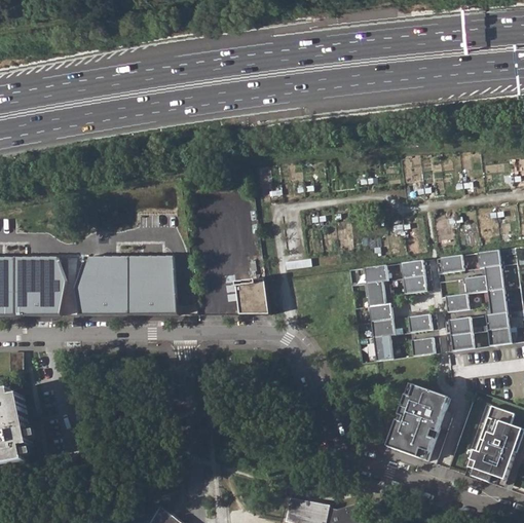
[(489,345),(512,342),(499,248),(478,251),(480,267),(485,266),(486,273),(464,276),(466,292),(445,295),(447,310),(470,308),(468,292),(488,290),(491,313),(485,313),(489,345)]
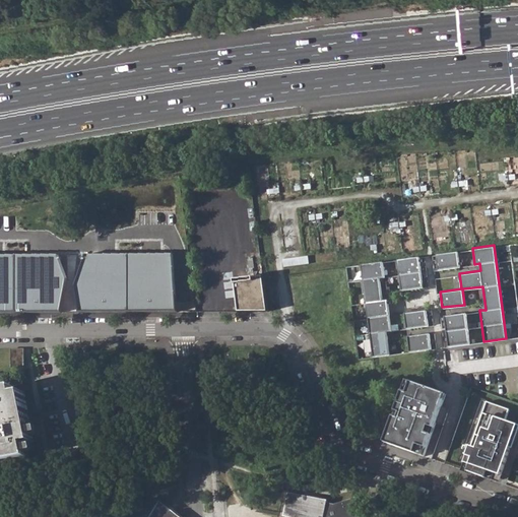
[(438,268),(459,266),(457,250),(436,253),(438,268)]
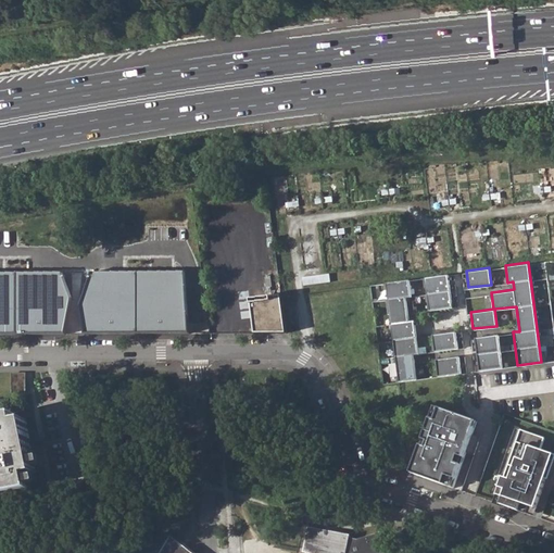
[(428,309),(452,306),(448,273),(424,276),(428,309)]
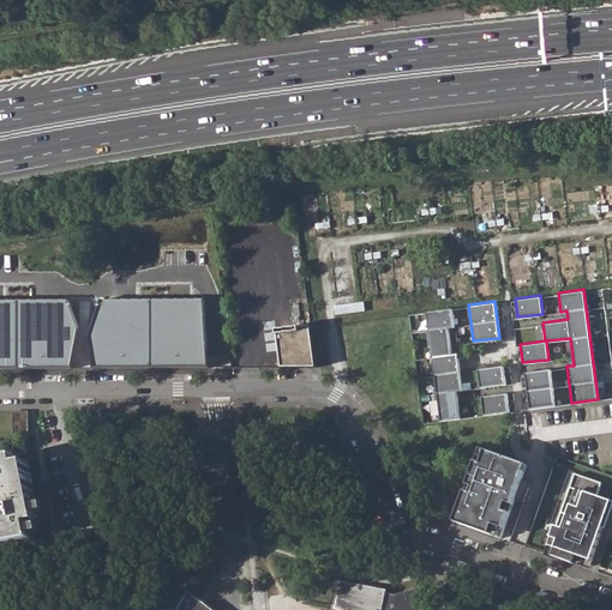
[(425,310),(441,420),(459,417),(455,390),(461,388),(456,352),(450,352),(447,326),(453,325),(450,307),(425,310)]
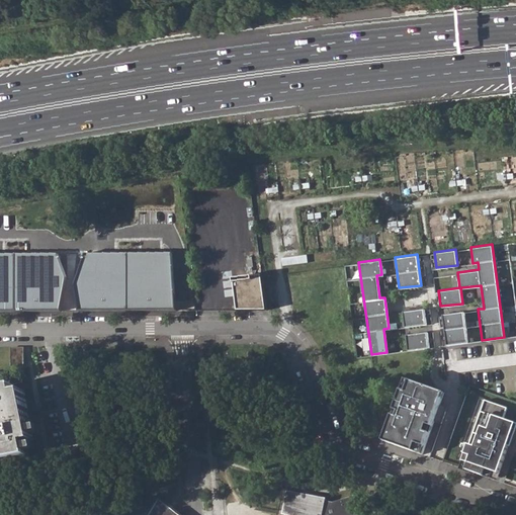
[(0,309),(49,309),(49,266),(0,263),(0,309)]
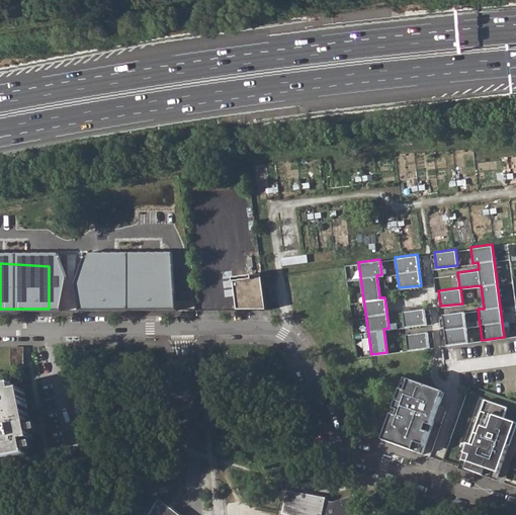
[(60,309),(170,308),(167,268),(58,267),(60,309)]
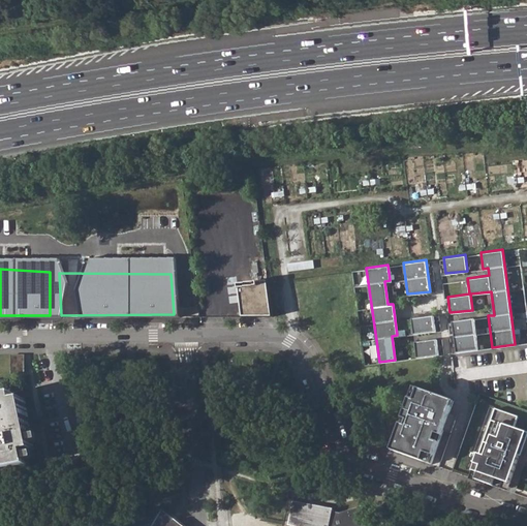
[(267,278),(238,281),(242,313),(272,313),(267,278)]
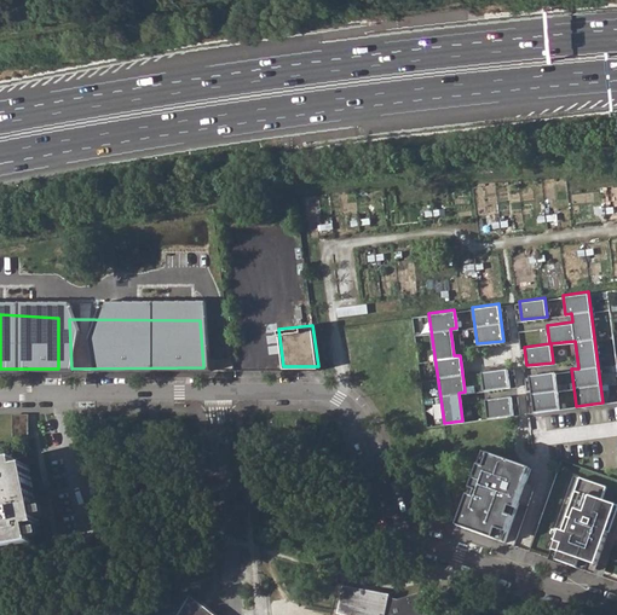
[(483,389),(508,387),(506,367),(480,371),(483,389)]
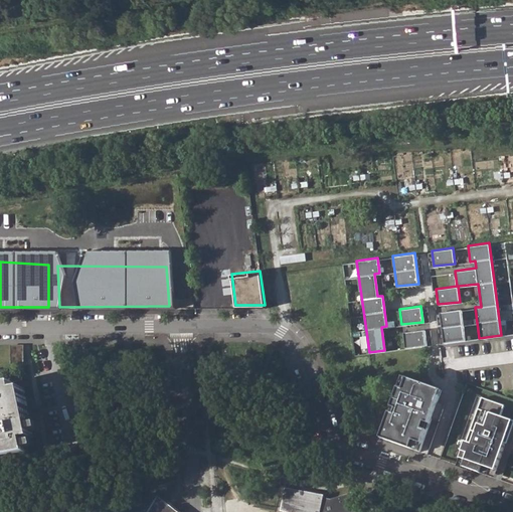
[(444,343),(465,340),(460,309),(439,312),(444,343)]
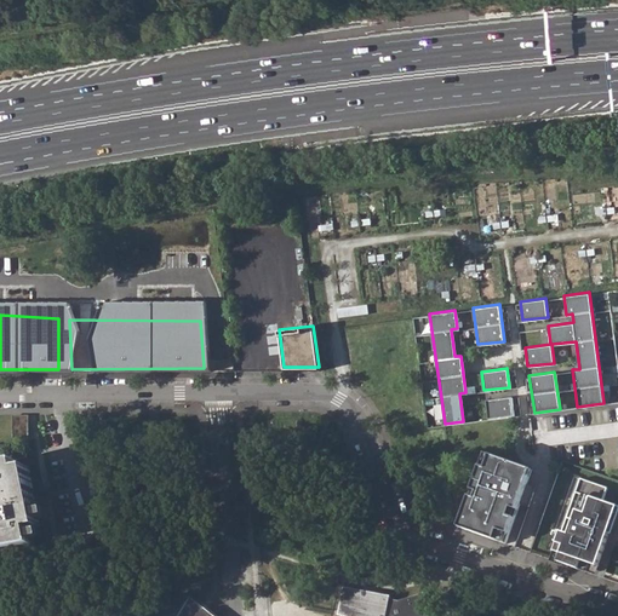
[(487,418),(513,415),(510,396),(485,399),(487,418)]
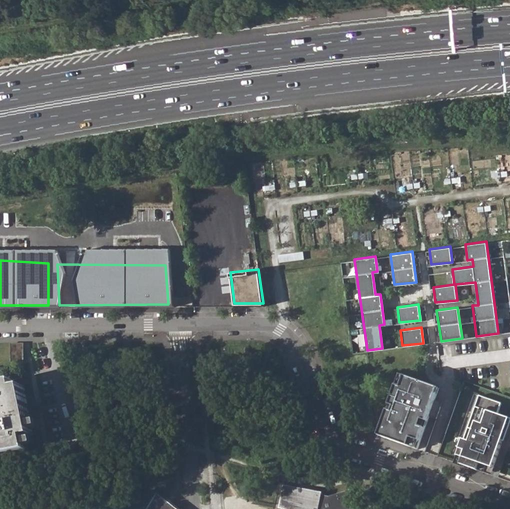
[(377,433),(415,447),(426,416),(422,415),(427,402),(433,397),(437,386),(435,385),(432,388),(428,387),(429,383),(399,372),(377,433)]
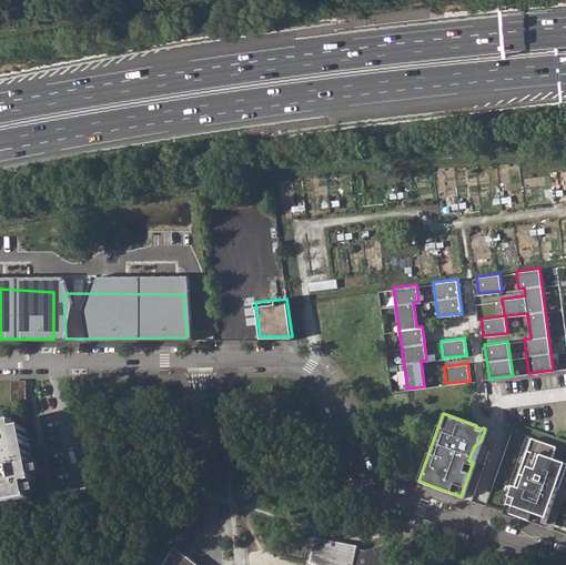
[(0,506),(1,510),(31,503),(28,488),(37,486),(22,424),(14,426),(13,419),(0,422),(0,506)]
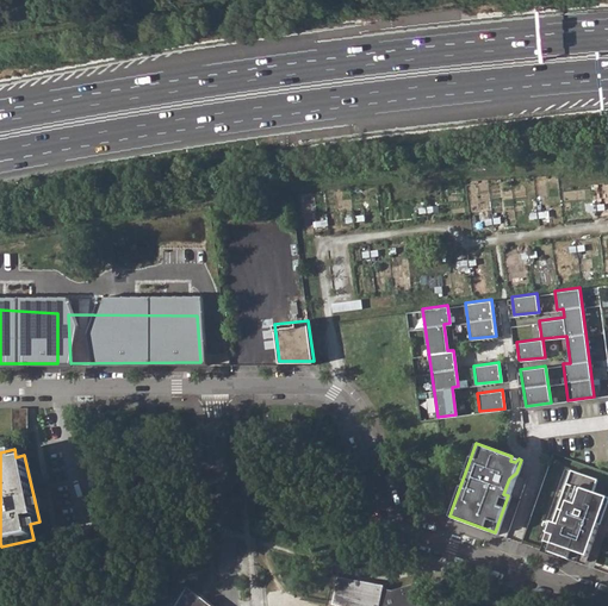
[(576,469),(551,542),(557,544),(554,553),(585,563),(607,498),(607,495),(597,492),(602,479),(576,469)]
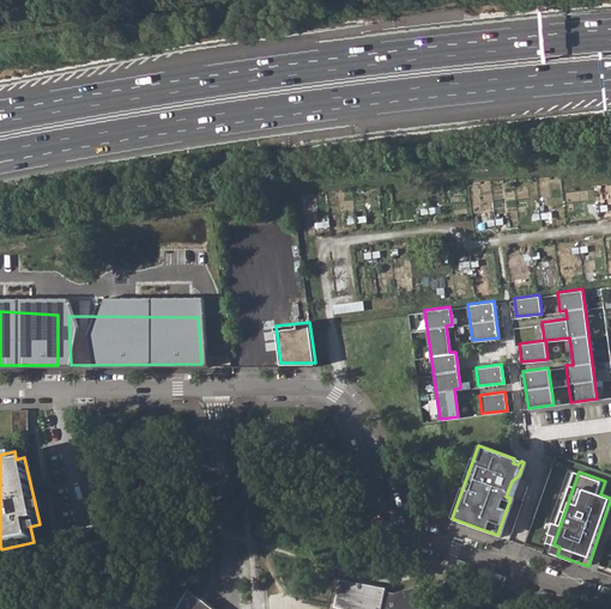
[(506,497),(510,498),(512,495),(521,498),(528,479),(519,475),(512,481),(506,497)]
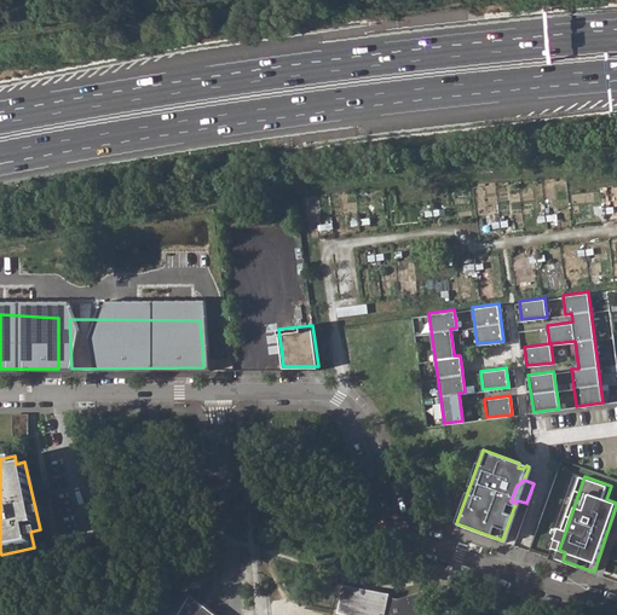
[(616,505),(594,572),(609,576),(611,568),(603,566),(613,533),(616,534),(616,505)]
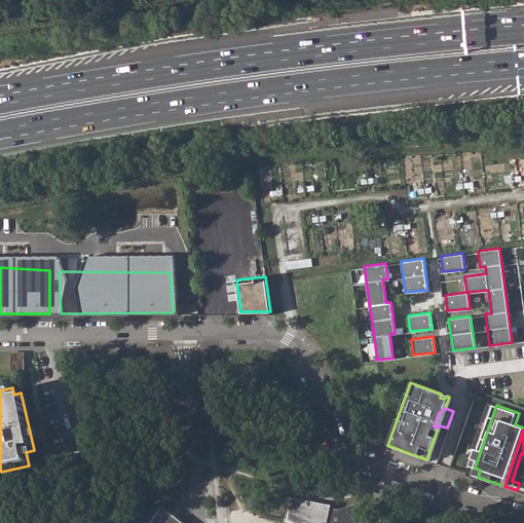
[(480,470),(475,468),(472,475),(478,477),(480,470)]
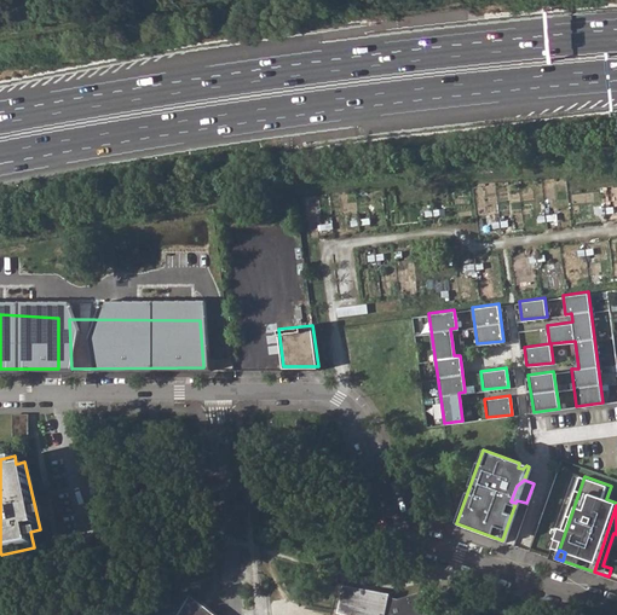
[(355,614),(432,614),(424,590),(398,598),(388,596),(388,592),(344,582),(338,610),(355,614)]
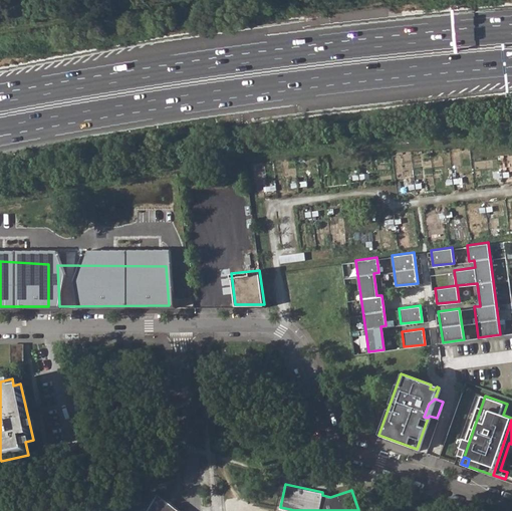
[(143,510),(182,510),(156,490),(143,510)]
